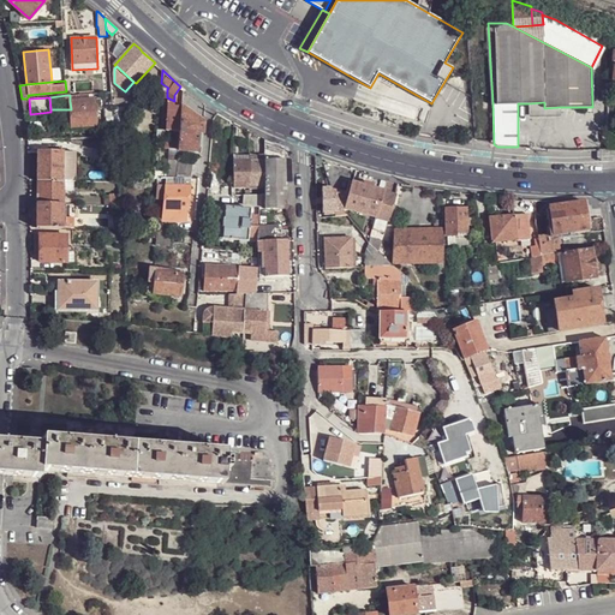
[(167,97),(167,102),(162,148),(169,149),(178,150),(181,106),(174,106),(174,101),(167,97)]
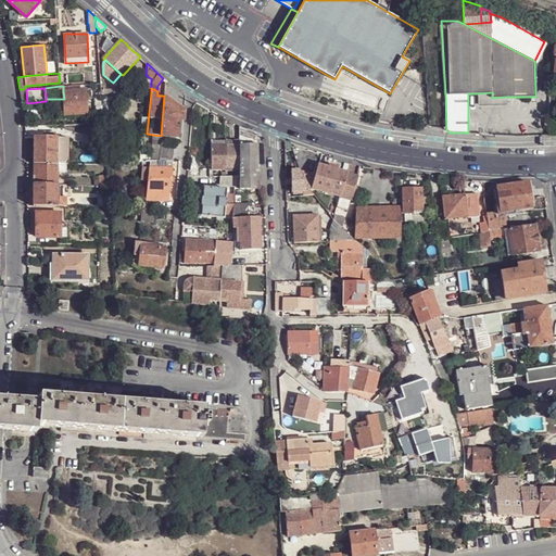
[(80,90),(63,91),(64,99),(64,114),(87,113),(87,104),(86,97),(86,90),(80,90)]
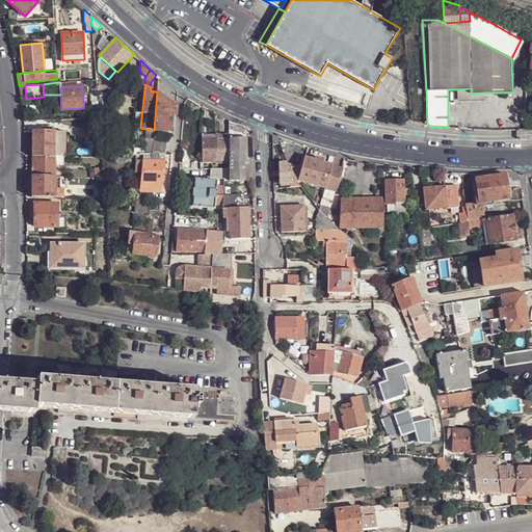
[(471,94),(471,88),(457,89),(457,101),(484,100),(484,92),(471,94)]
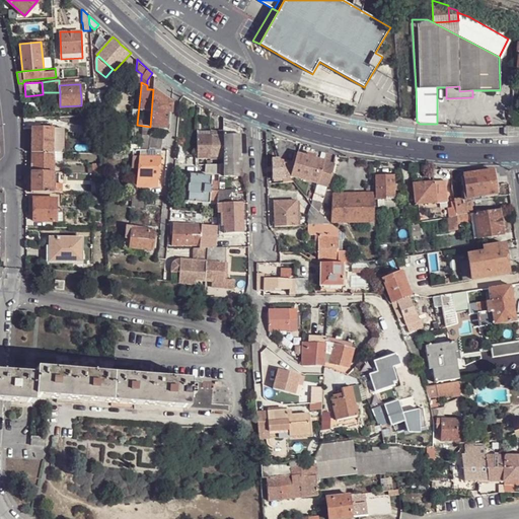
[(150,127),(166,128),(167,112),(170,113),(171,102),(153,89),(150,127)]
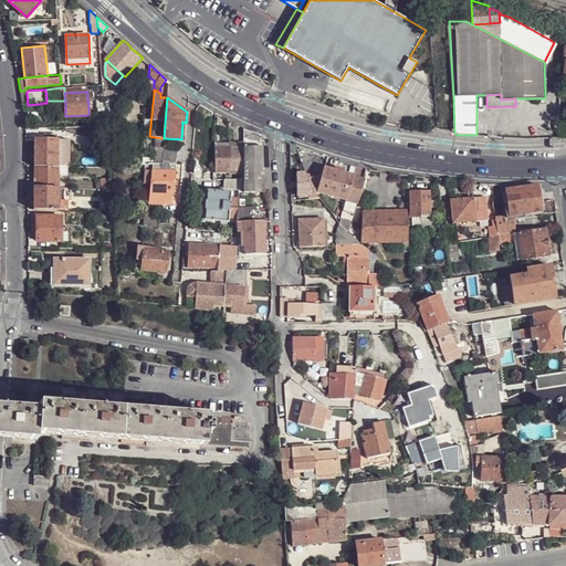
[(115,116),(114,98),(103,98),(104,101),(105,116),(115,116)]
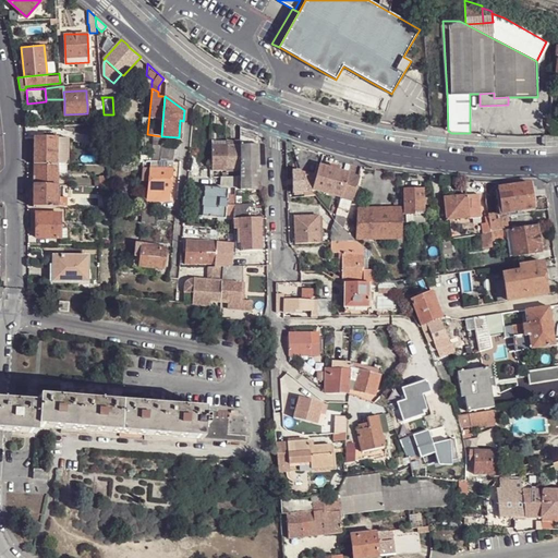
[(240,138),(240,144),(240,168),(240,177),(241,190),(259,189),(258,133),(240,124),(240,138)]
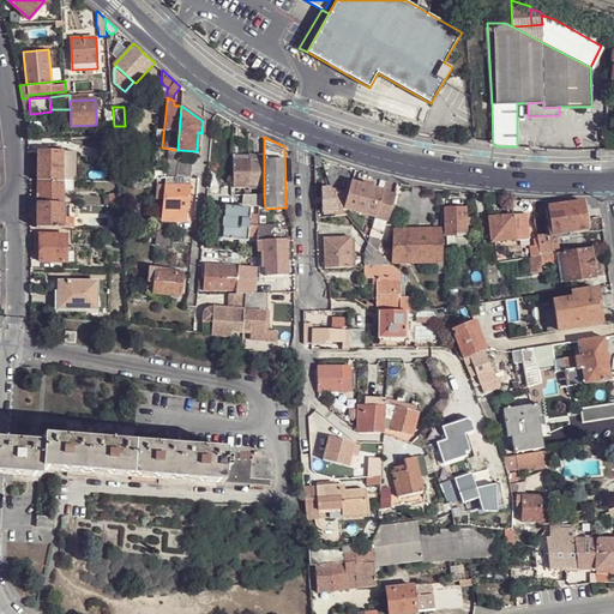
[(116,161),(115,149),(101,150),(102,162),(106,161),(116,161)]
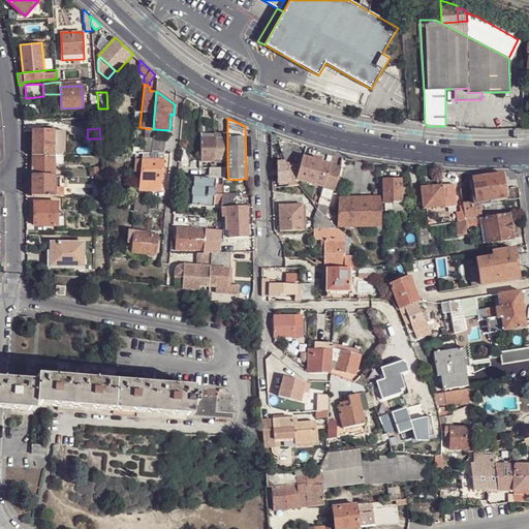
[(54,155),(54,130),(31,130),(32,155),(34,155),(54,155)]
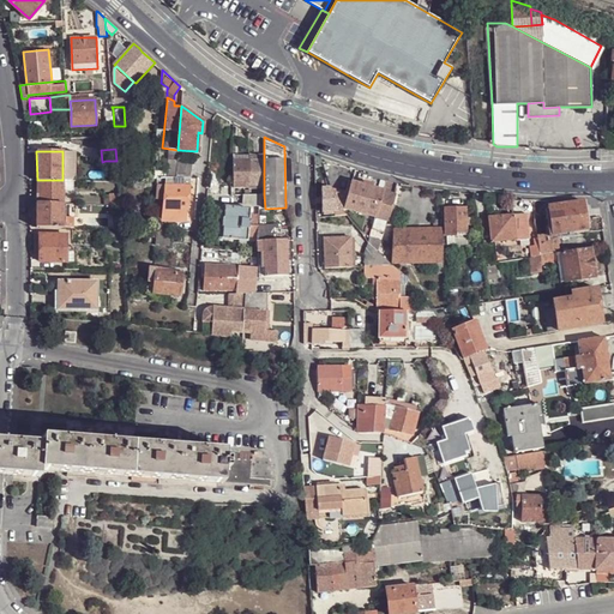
[(72,180),(73,151),(62,151),(62,180),(72,180)]
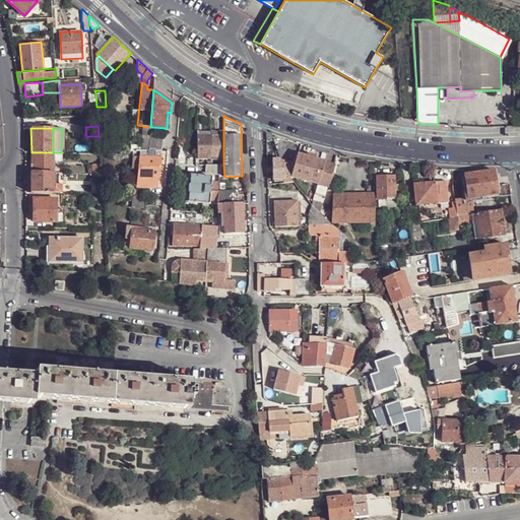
[(211,156),(210,134),(198,135),(198,156),(211,156)]
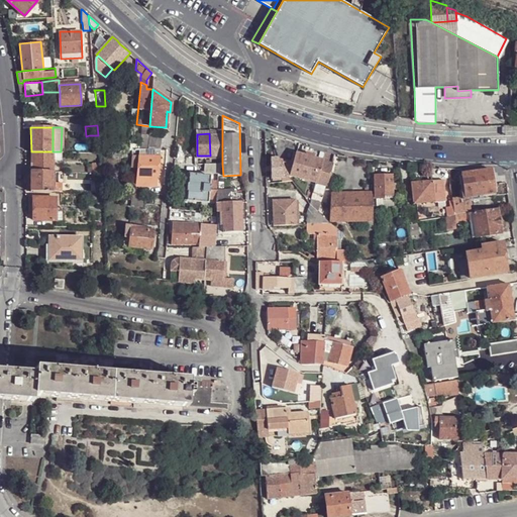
[(222,156),(222,133),(209,133),(210,156),(222,156)]
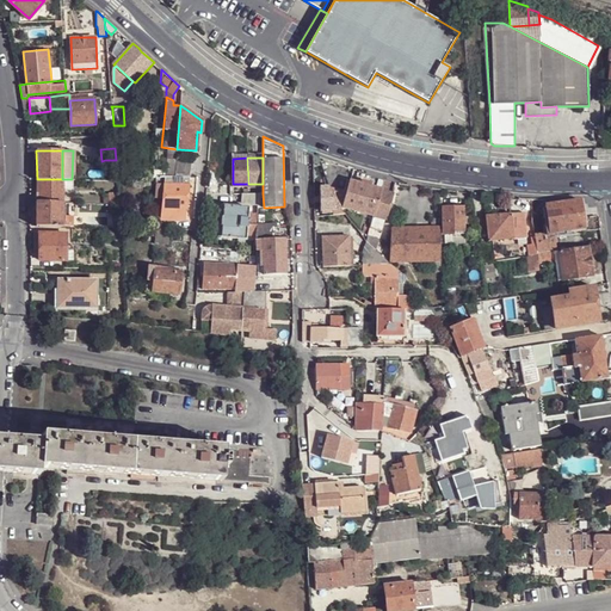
[(174,177),(176,159),(167,159),(166,177),(174,177)]
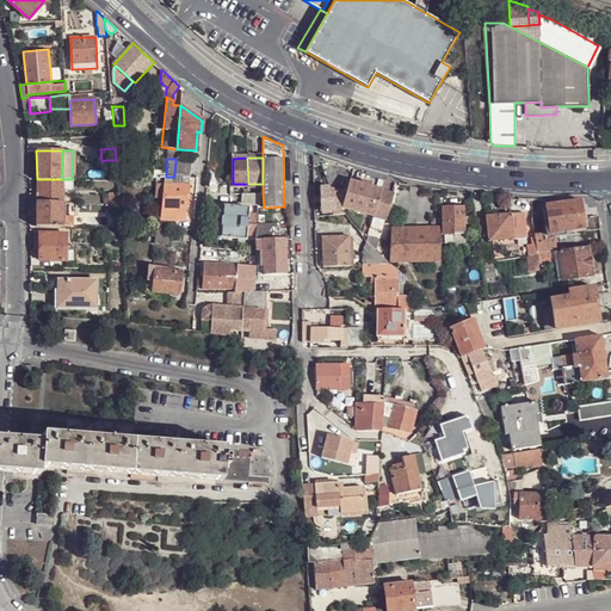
[(190,177),(191,160),(176,159),(174,177),(190,177)]
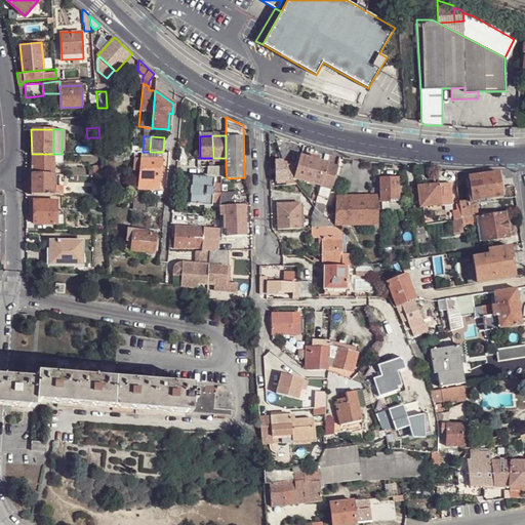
[(143,152),(140,152),(140,156),(139,169),(138,188),(158,189),(159,178),(160,179),(163,152),(150,152),(143,152)]
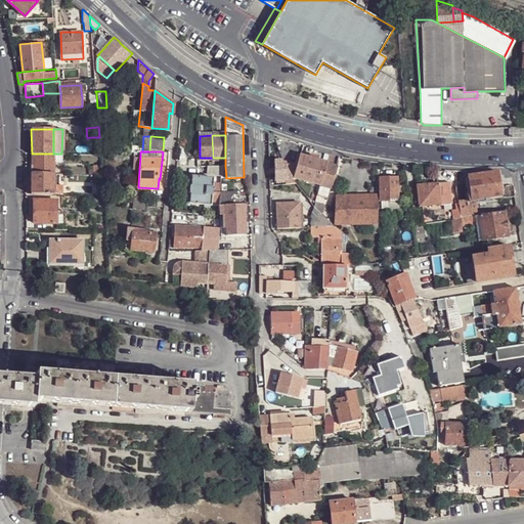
[(31,173),(53,174),(53,163),(53,154),(34,154),(34,165),(31,165),(31,173)]
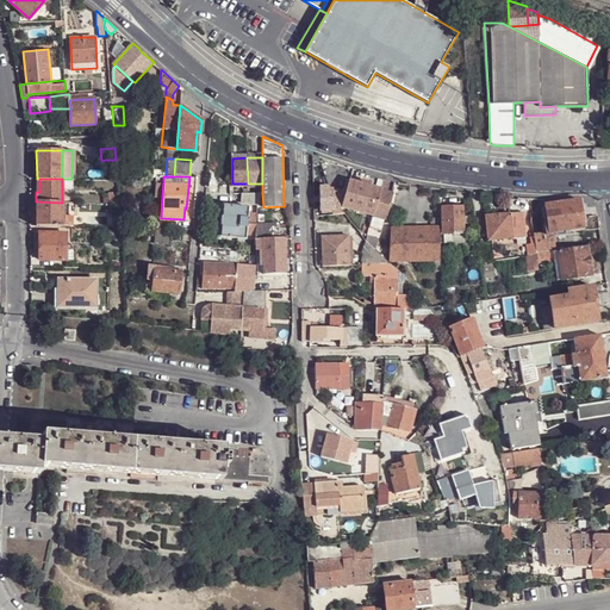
[(73,190),(73,180),(72,179),(62,179),(62,190),(73,190)]
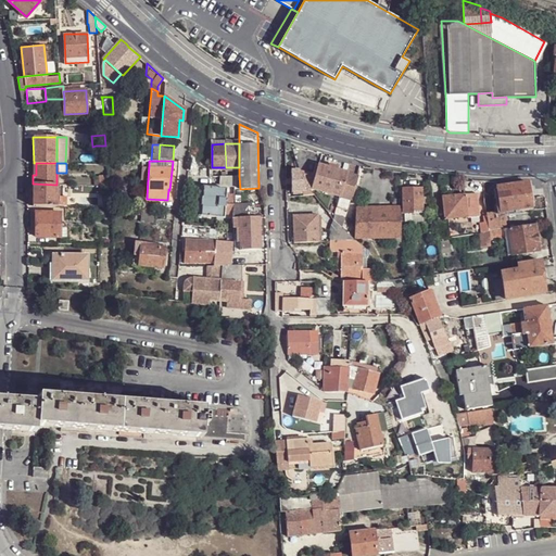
[(312,188),(340,197),(337,207),(341,209),(348,211),(357,176),(318,165),(315,175),(312,188)]
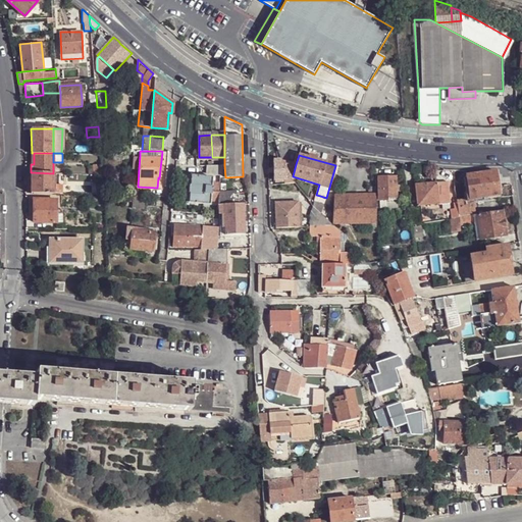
[(280,159),(273,159),(273,166),(274,171),(274,179),(283,179),(284,183),(296,183),(292,176),(282,161),(280,159)]
